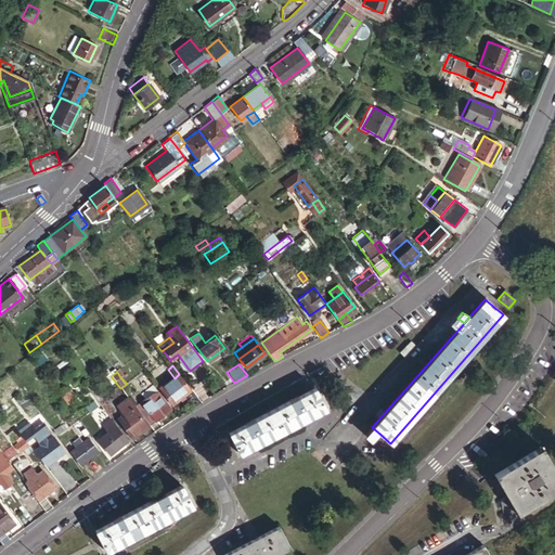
[(191,390),(179,374),(175,378),(159,389),(171,405),(183,397),(191,390)]
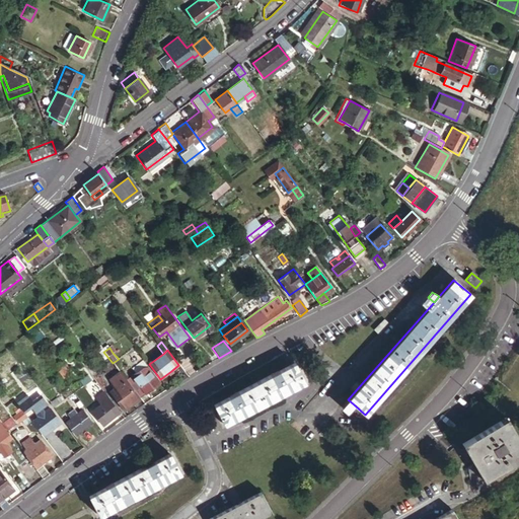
[(160,383),(143,360),(132,368),(135,372),(131,375),(137,382),(145,394),(160,383)]
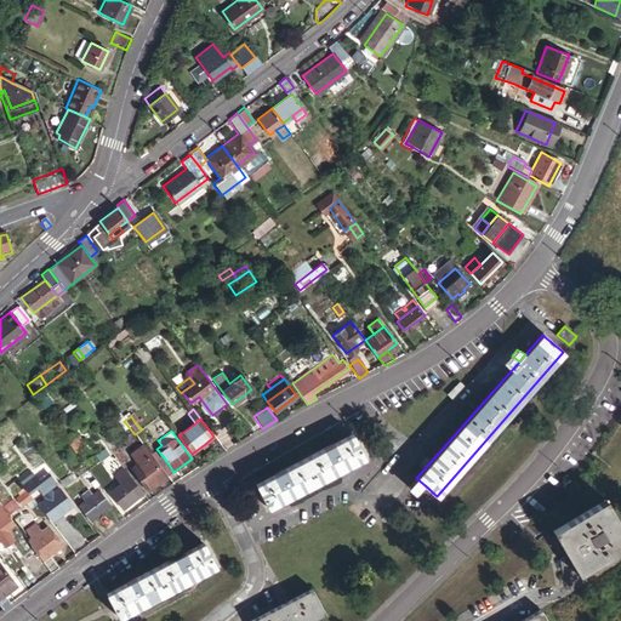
[(79,434),(69,442),(77,450),(86,443),(79,434)]
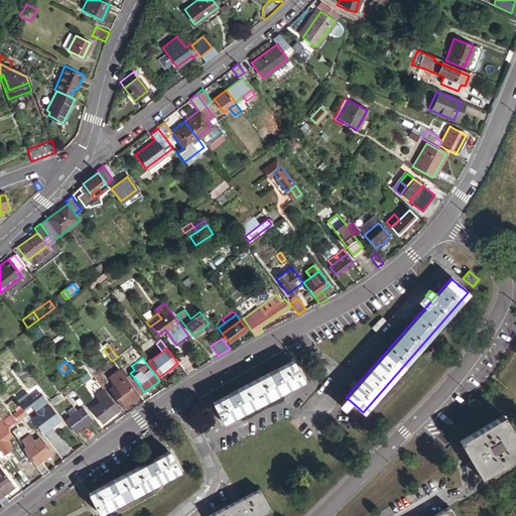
[(293,362),(213,403),(223,421),(302,380),(293,362)]
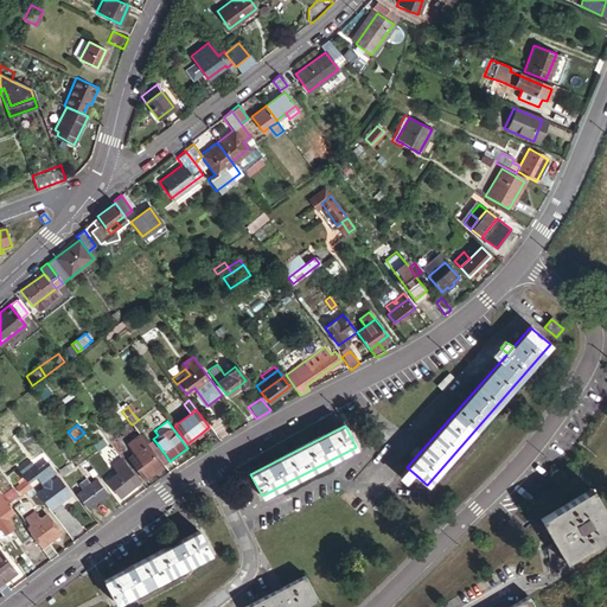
[(210,446),(219,440),(209,427),(200,434),(210,446)]
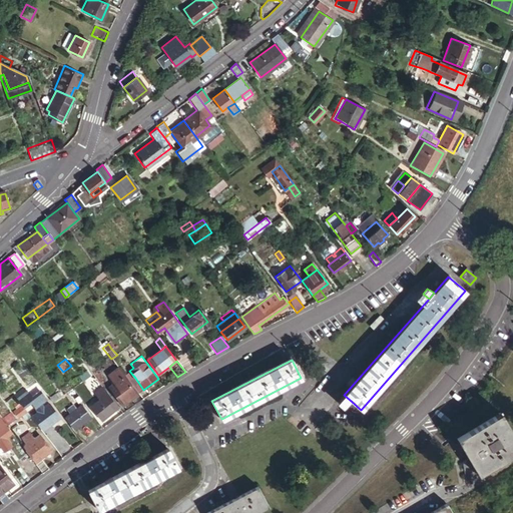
[(91,373),(94,377),(99,383),(102,381),(104,380),(97,369),(91,373)]
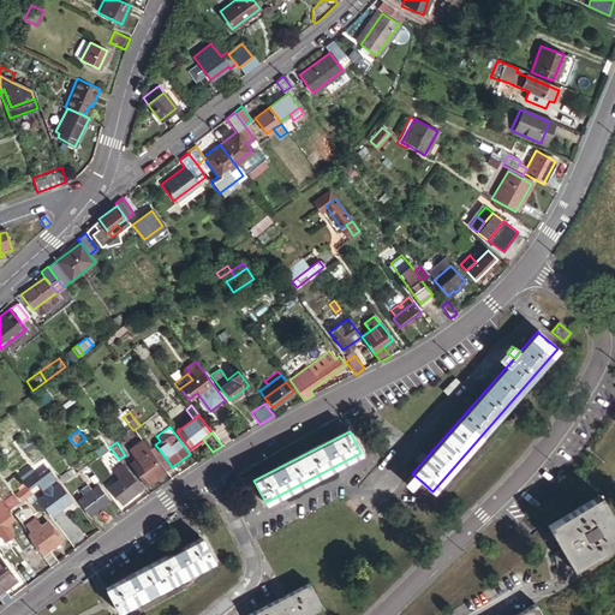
[(136,460),(149,451),(142,442),(130,452),(136,460)]
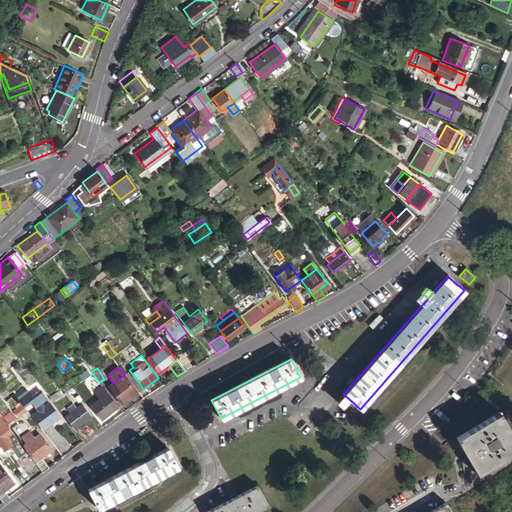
[(121,405),(137,393),(129,382),(124,375),(113,383),(109,386),(115,395),(113,396),(121,405)]
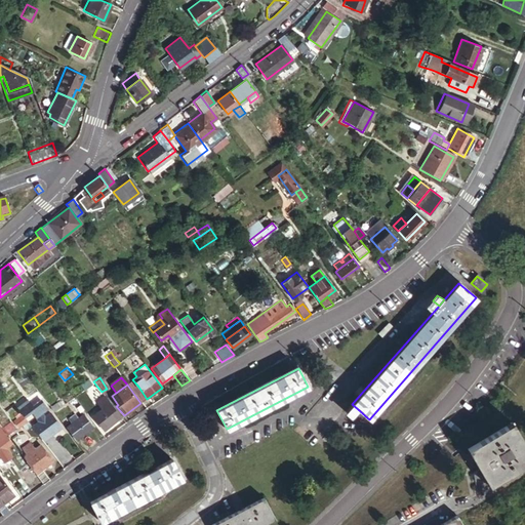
[(102,392),(96,386),(88,392),(95,401),(99,398),(104,395),(102,392)]
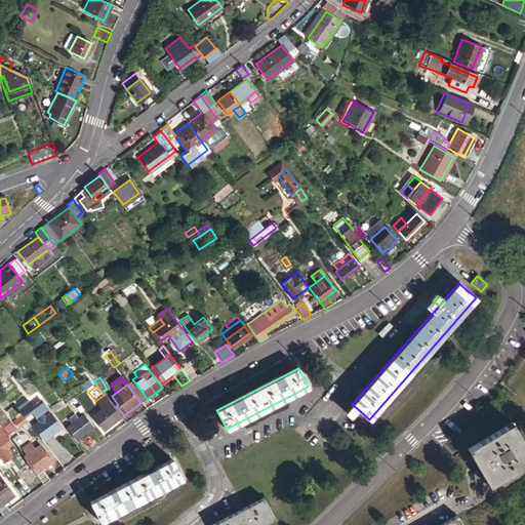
[(132,392),(140,403),(147,399),(138,387),(132,392)]
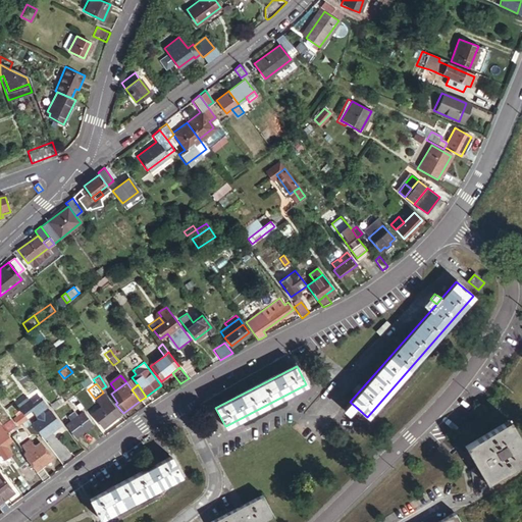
[(109,403),(110,402),(103,394),(103,393),(99,396),(106,405),(109,403)]
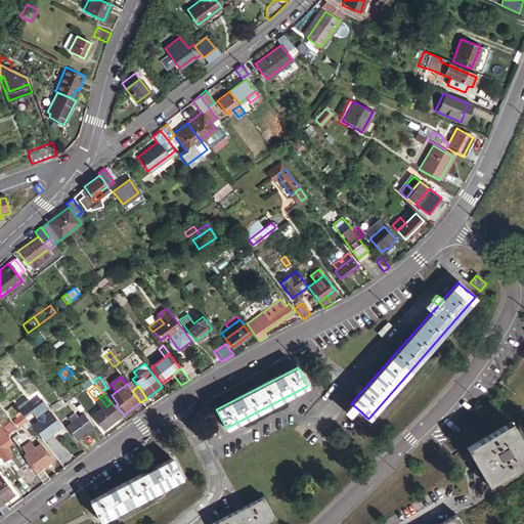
[(43,398),(40,395),(32,401),(34,405),(43,398)]
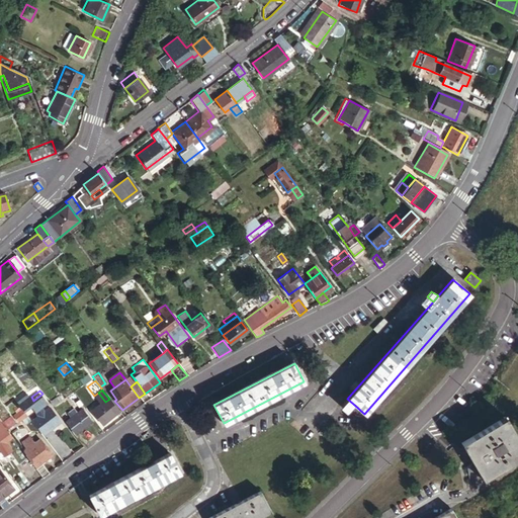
[(22,409),(10,394),(1,400),(13,416),(22,409)]
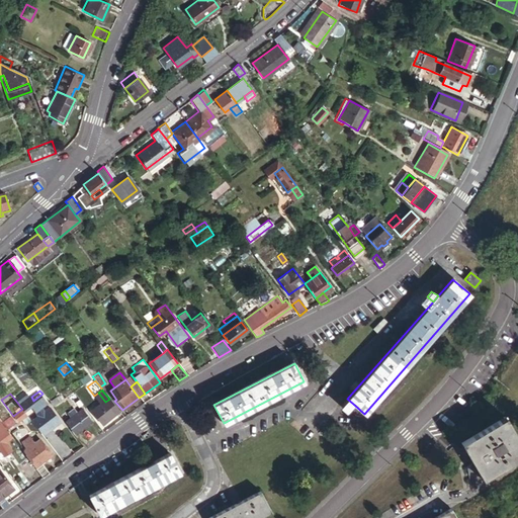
[(56,398),(49,403),(53,408),(60,402),(56,398)]
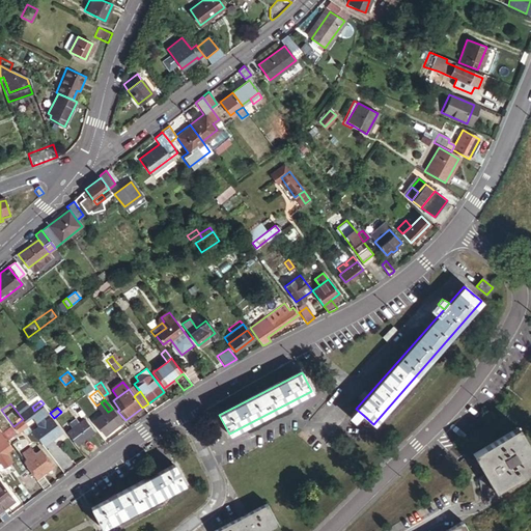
[(81,412),(84,415),(87,420),(92,417),(90,414),(86,408),(81,412)]
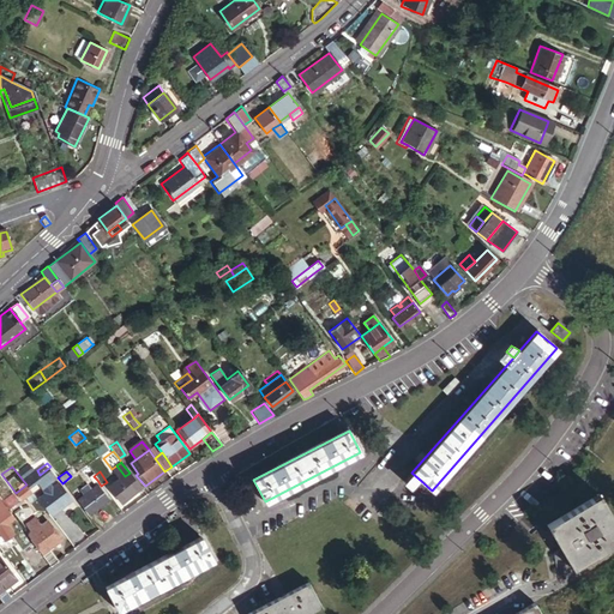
[(410,488),(419,479),(411,473),(404,482),(410,488)]
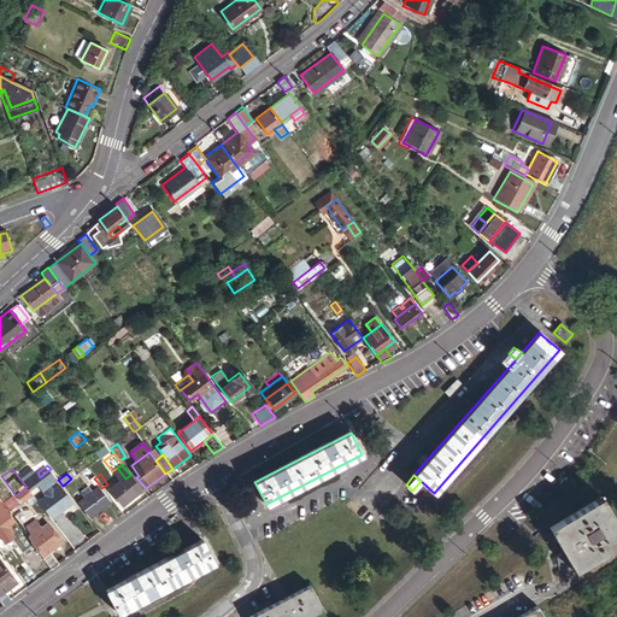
[(141,493),(129,476),(125,479),(110,491),(122,507),(125,504),(141,493)]
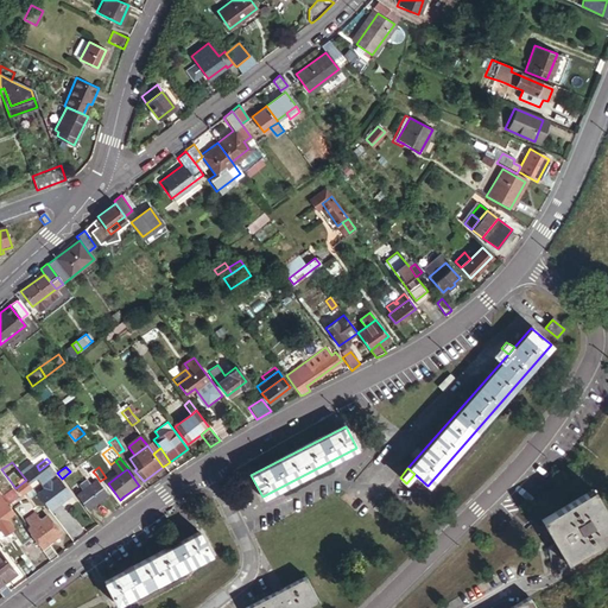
[(42,483),(48,480),(50,477),(45,470),(37,476),(42,483)]
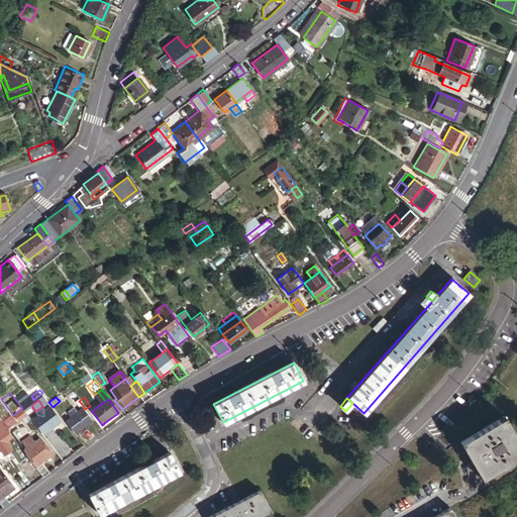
[(42,412),(38,415),(32,419),(43,434),(60,422),(49,407),(42,412)]
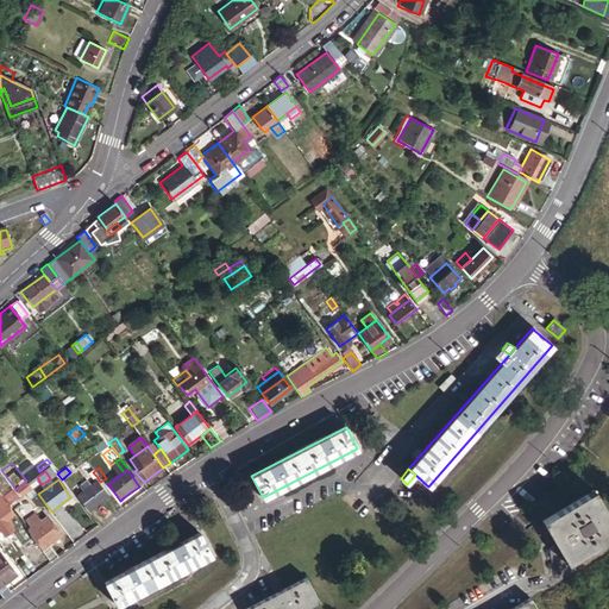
[(81,485),(85,490),(93,484),(89,479),(81,485)]
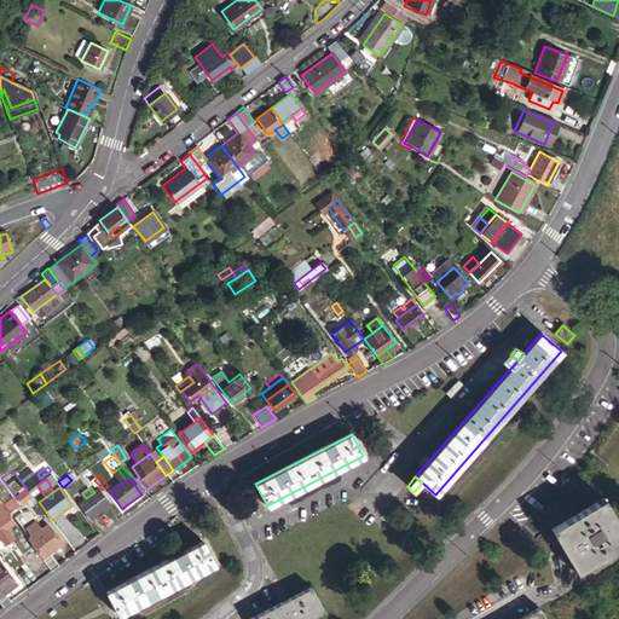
[(22,504),(28,498),(32,496),(27,489),(16,497),(22,504)]
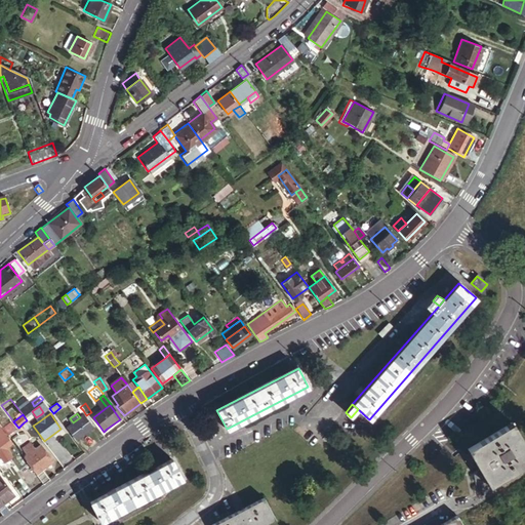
[(80,417),(73,422),(66,428),(76,441),(93,428),(83,415),(80,417)]
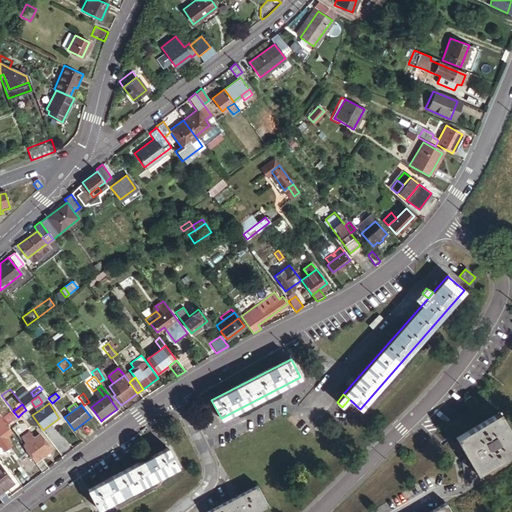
[(455,438),(476,473),(477,475),(511,454),(511,433),(499,412),(455,438)]
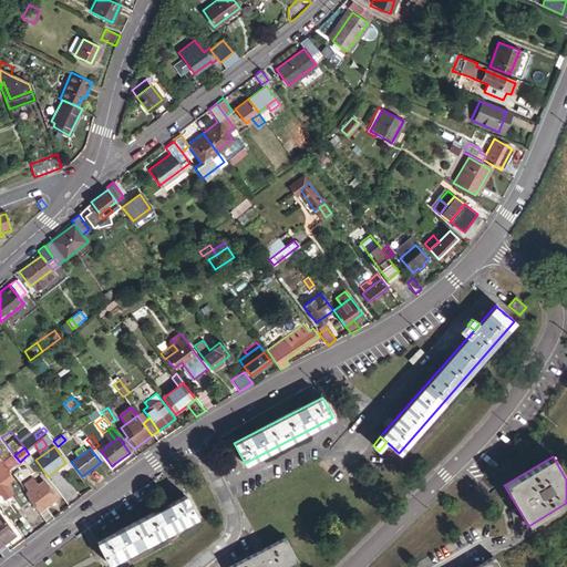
[(0,472),(0,494),(4,500),(12,493),(6,485),(12,481),(4,470),(0,472)]
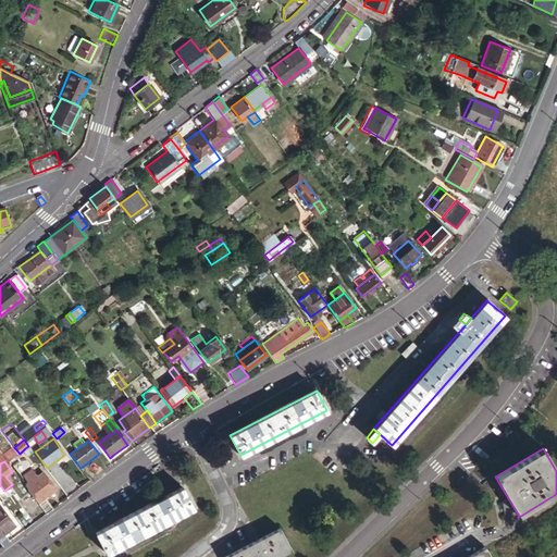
[(39,502),(45,497),(56,489),(42,472),(37,477),(32,470),(26,473),(32,481),(26,485),(39,502)]
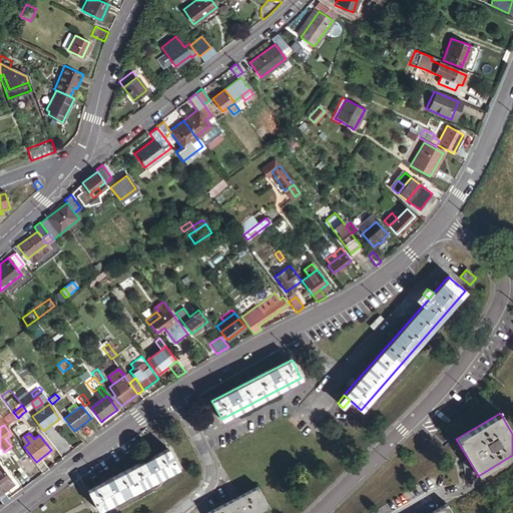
[(168,450),(88,491),(98,510),(178,469),(168,450)]
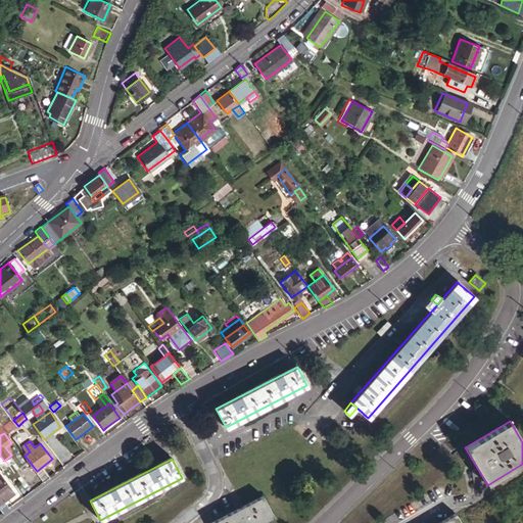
[(35,472),(44,483),(50,478),(42,467),(37,471),(35,472)]
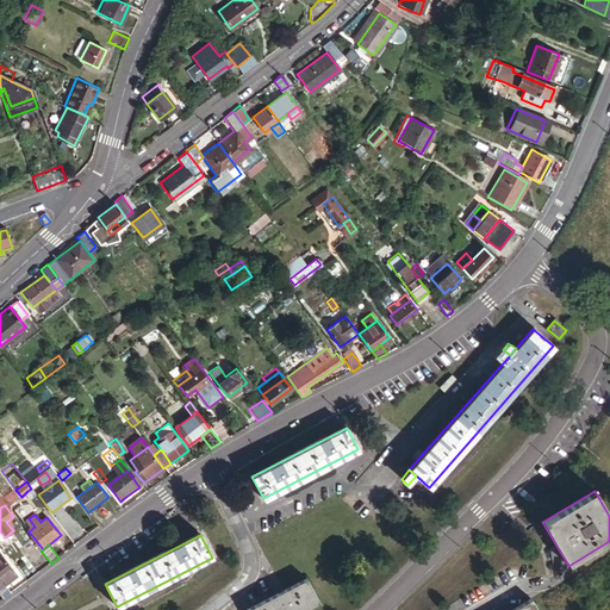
[(0,560),(0,590),(6,586),(1,580),(11,574),(0,560)]
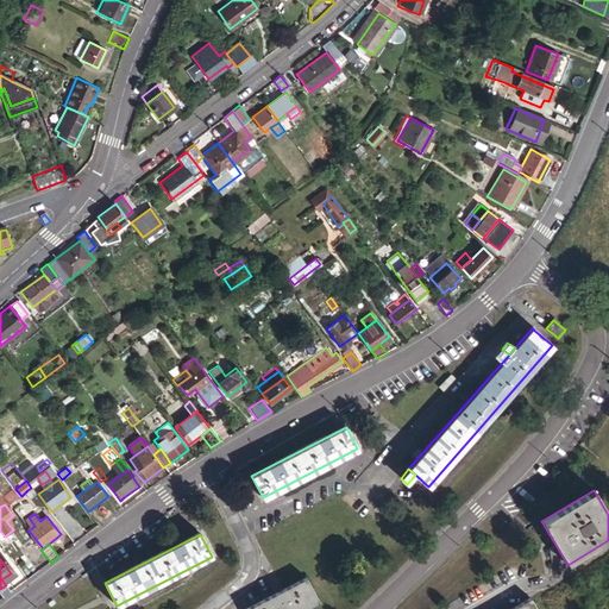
[(1,579),(6,585),(14,578),(11,573),(1,579)]
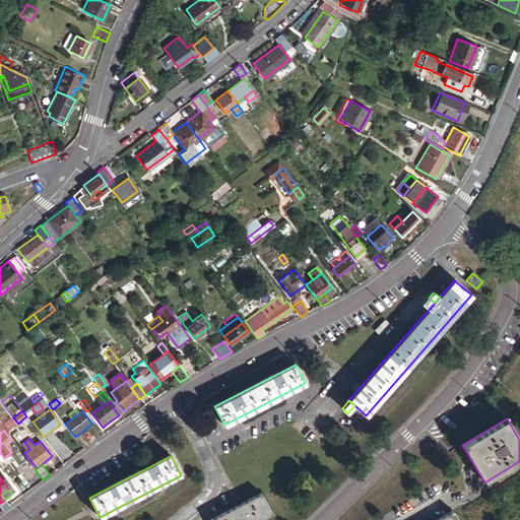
[(262,494),(244,504),(212,519),(262,519),(273,514),(262,494)]
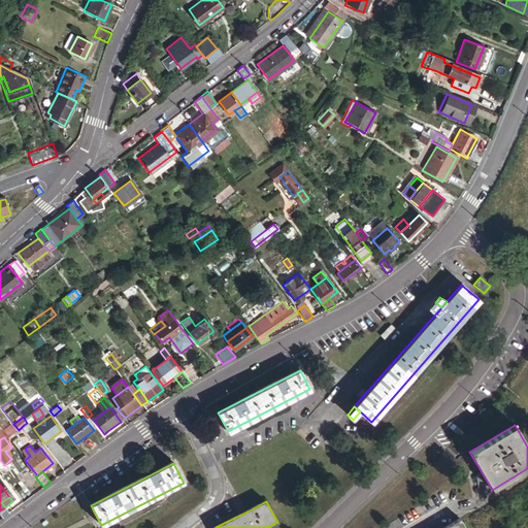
[(464,527),(459,519),(443,527),(464,527)]
